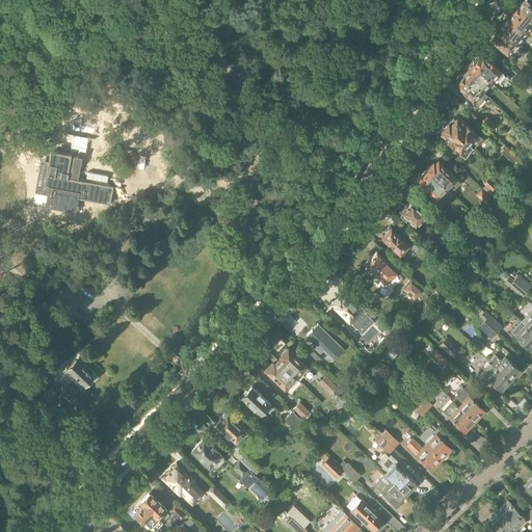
[(531,0),(522,0),(517,5),(531,17),(531,0)]
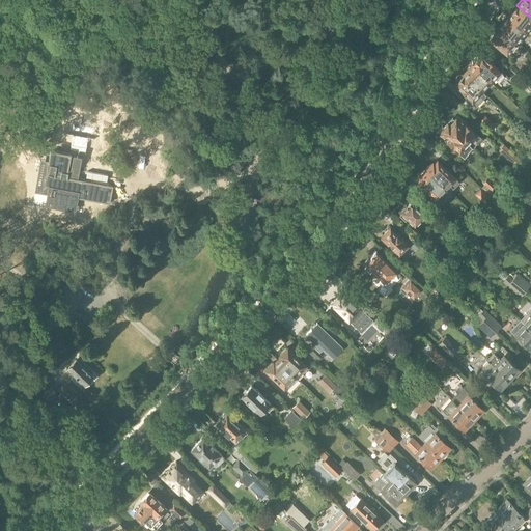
[(530,27),(529,26),(530,23),(530,17),(516,5),(515,5),(512,6),(511,9),(511,11),(508,16),(526,30),(525,31),(530,35),(530,27)]
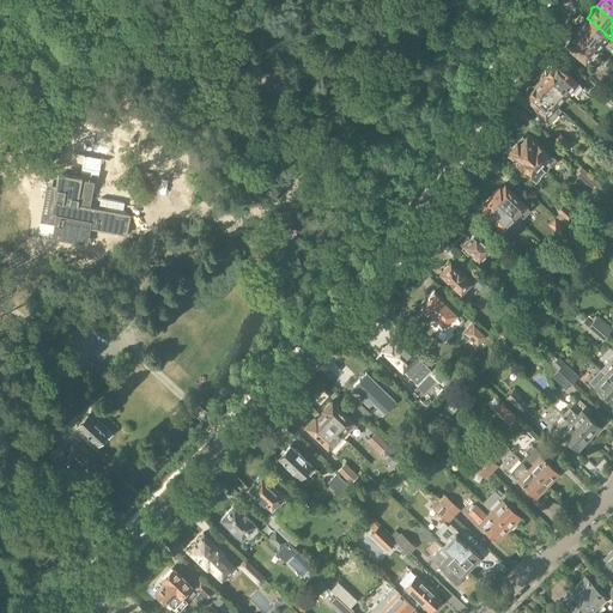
[(606,36),(607,35),(587,18),(586,18),(584,19),(581,20),(580,24),(581,25),(576,30),(576,31),(596,48),(606,36)]
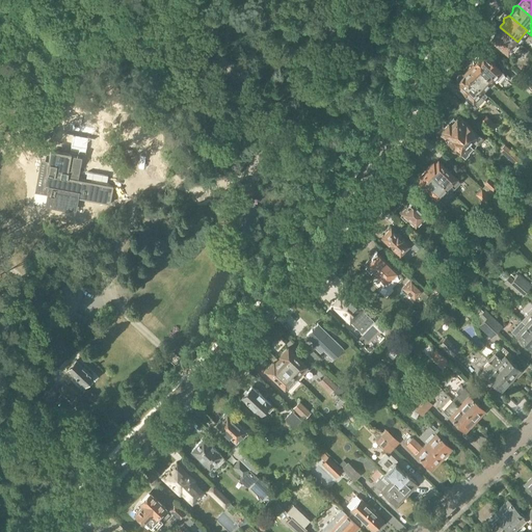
[(507,53),(517,42),(500,27),(498,27),(495,28),(494,31),(495,33),(489,38),(507,53)]
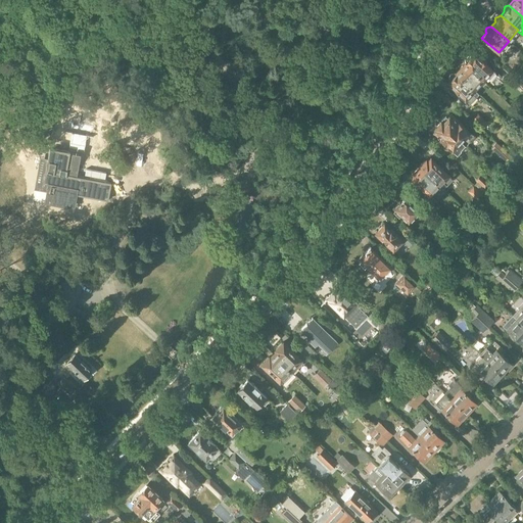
[(495,74),(491,69),(474,53),(472,55),(469,55),(467,55),(465,56),(465,57),(465,59),(465,62),(483,79),(485,76),(489,79),(495,74)]
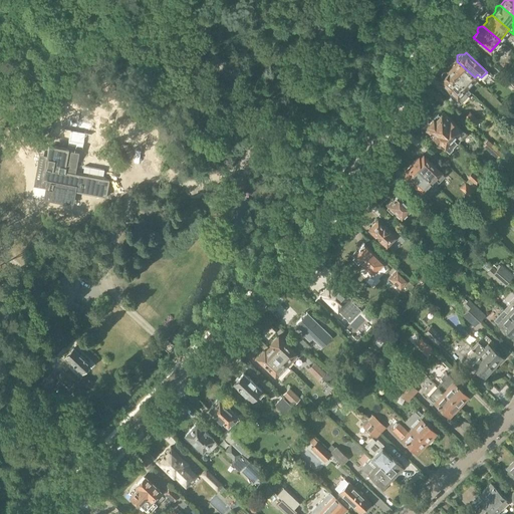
[(466,87),(475,77),(457,61),(449,71),(466,87)]
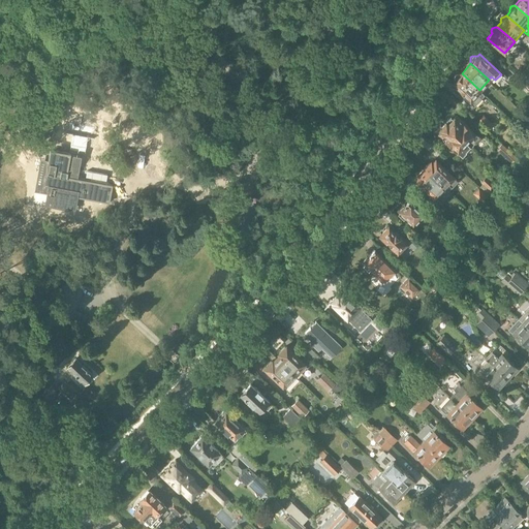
[(479,90),(462,73),(458,73),(456,73),(455,75),(454,78),(455,81),(453,84),(470,99),(475,104),(485,94),(479,90)]
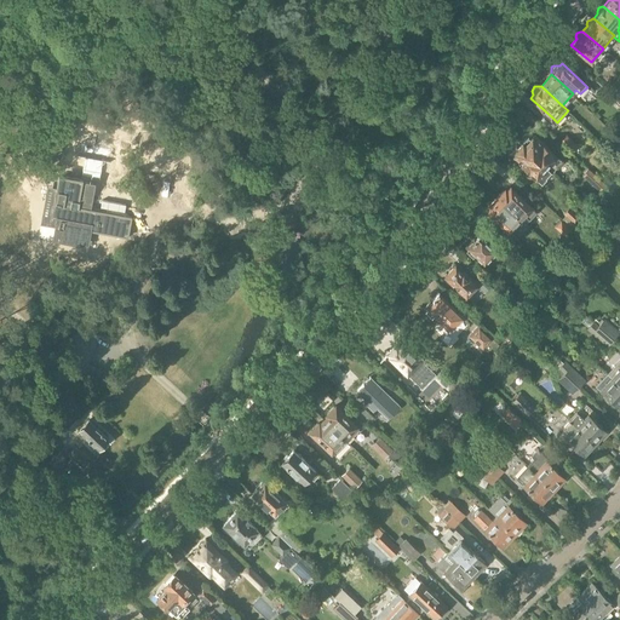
[(613,105),(618,99),(604,86),(598,92),(613,105)]
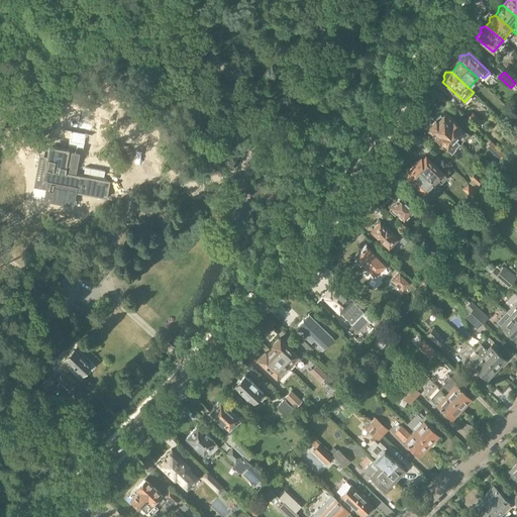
[(435,120),(459,143),(464,138),(469,134),(445,113),(442,116),(440,114),(435,120)]
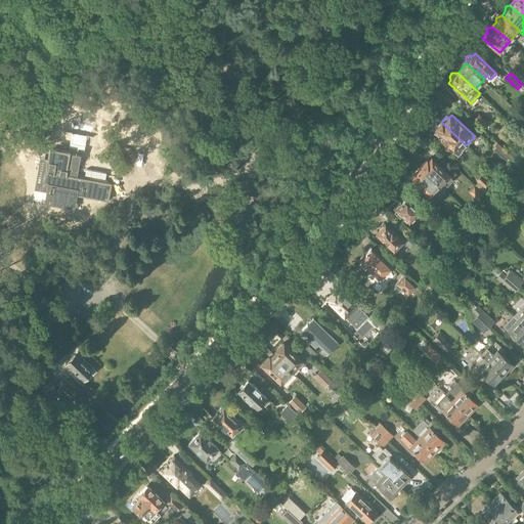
[(479,115),(474,120),(483,129),(488,123),(479,115)]
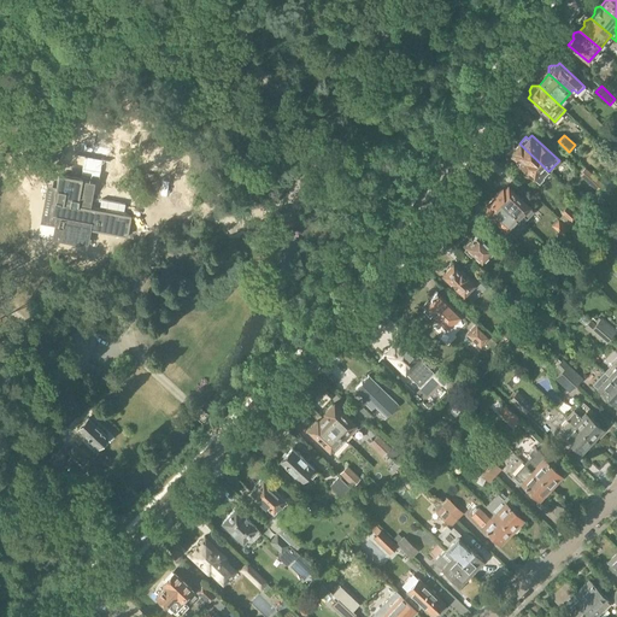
[(542,177),(548,171),(519,144),(513,151),(516,152),(511,157),(539,182),(544,177),(542,177)]
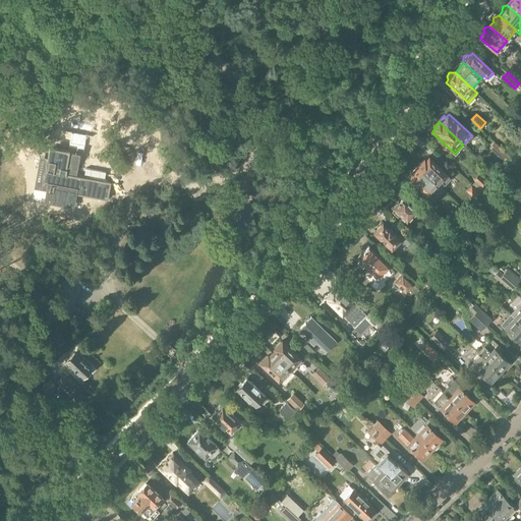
[(504,160),(508,155),(495,142),(489,147),(504,160)]
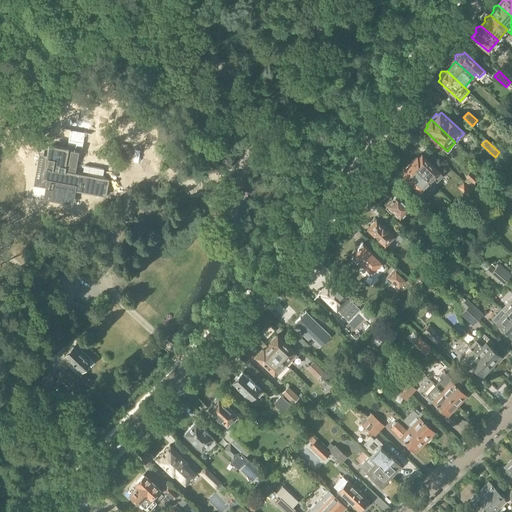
[(65,170),(68,153),(48,149),(42,180),(51,182),(49,195),(69,198),(71,188),(106,194),(109,178),(75,172),(76,169),(69,168),(68,171),(65,170)]
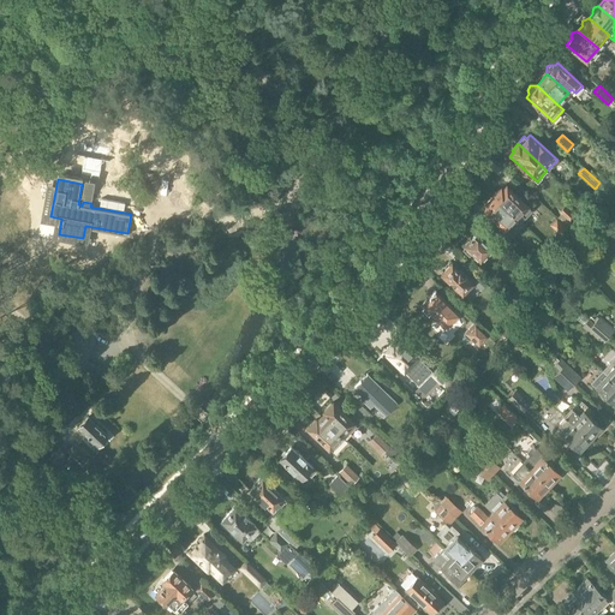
[(494,196),(515,216),(521,221),(531,210),(506,186),(502,191),(501,189),(494,196)]
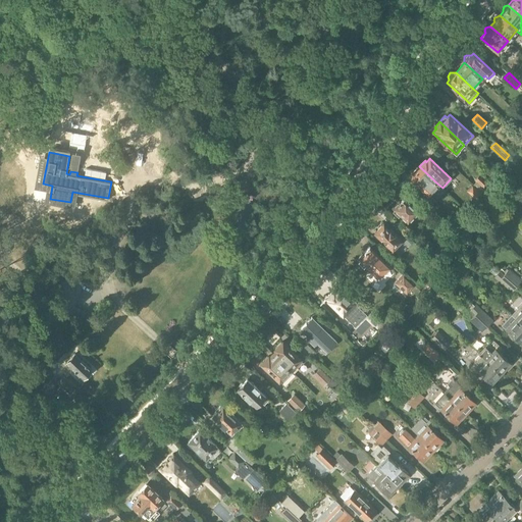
[(511,169),(505,164),(501,168),(507,173),(511,169)]
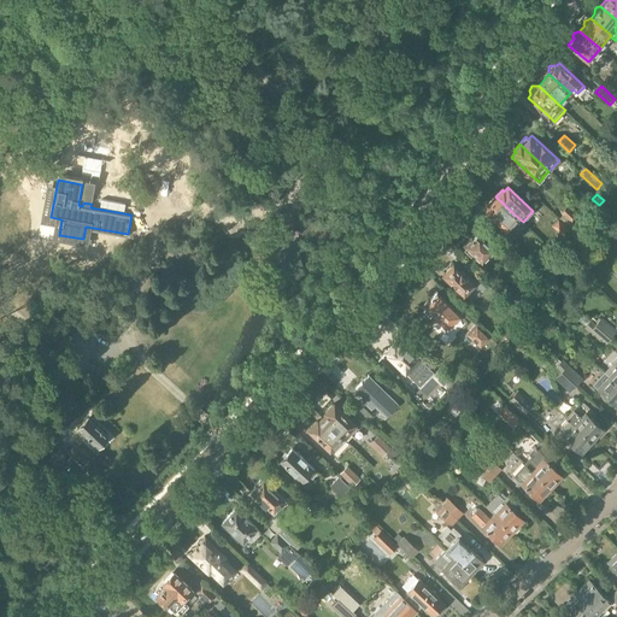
[(506,229),(517,217),(495,197),(488,204),(489,205),(486,210),(504,227),(497,235),(506,245),(515,236),(506,229)]
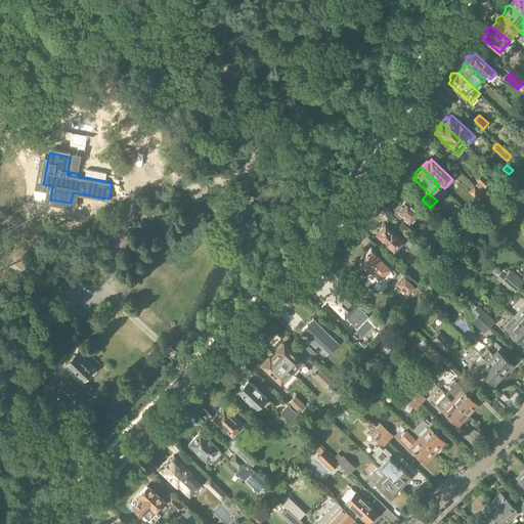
[(486,189),(491,184),(482,174),(476,180),(478,182),(475,186),(483,194),(487,190),(486,189)]
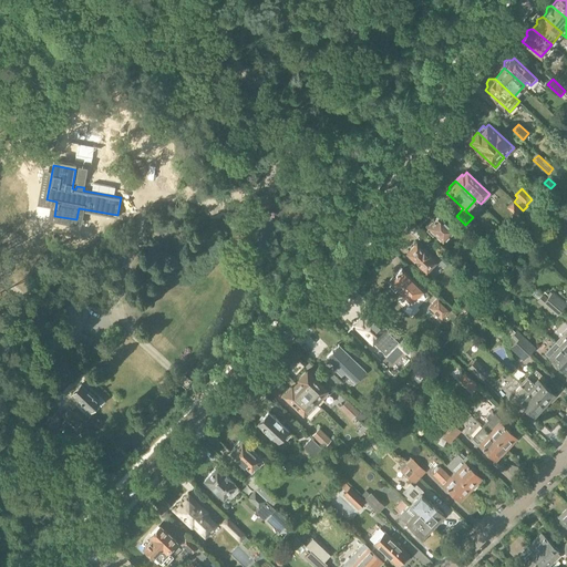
[(523,210),(514,202),(513,200),(507,207),(518,218),(524,212),(523,210)]
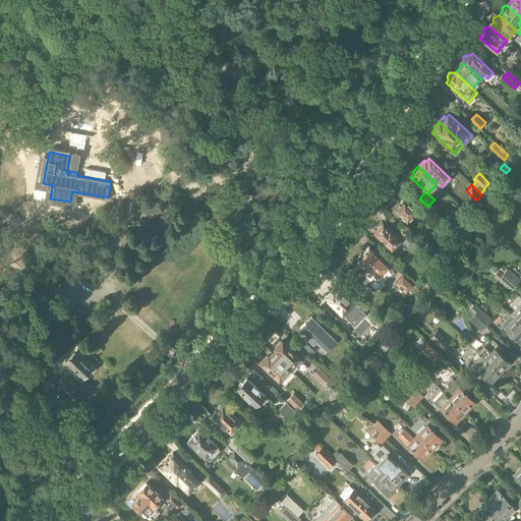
[(418,210),(404,195),(393,207),(407,221),(418,210)]
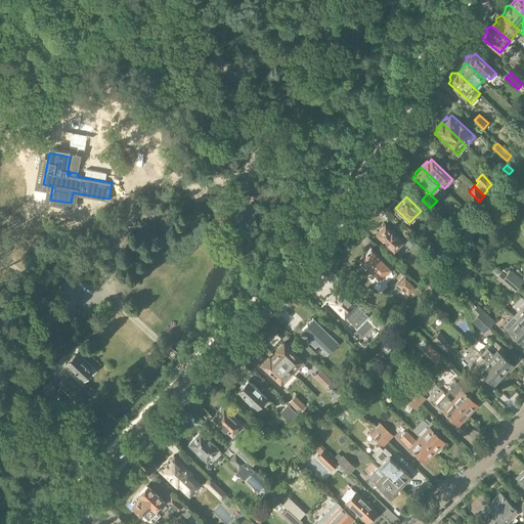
[(385,224),(377,232),(394,249),(401,241),(401,239),(402,238),(396,233),(395,234),(385,224)]
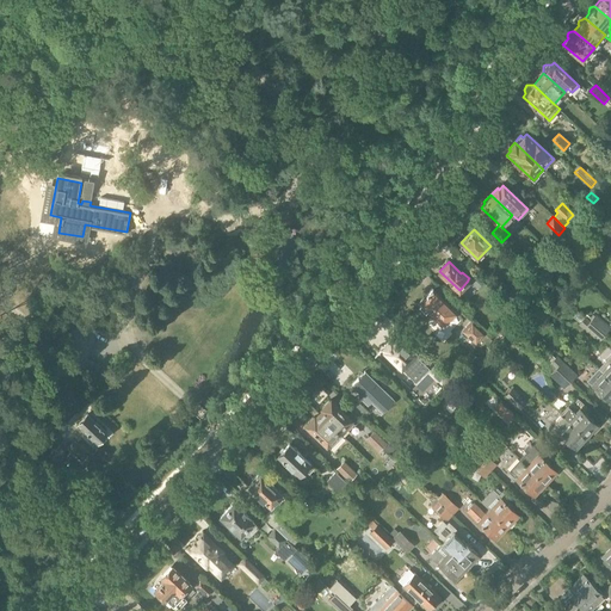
[(473,271),(467,276),(479,288),(483,282),(473,271)]
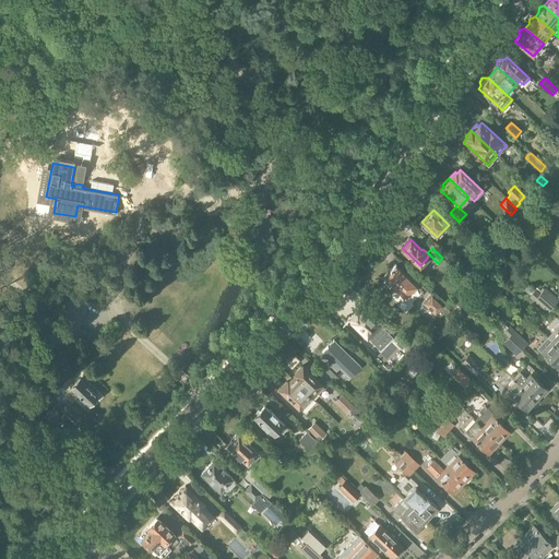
[(391,271),(384,277),(387,280),(384,282),(390,286),(392,284),(406,298),(417,286),(395,264),(390,271),(391,271)]
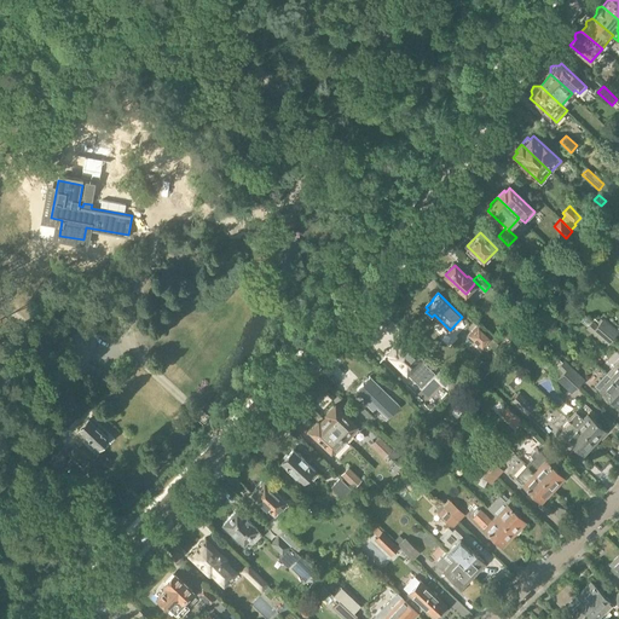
[(597,327),(593,322),(584,316),(579,320),(588,327),(586,328),(607,345),(612,339),(597,325),(597,327)]
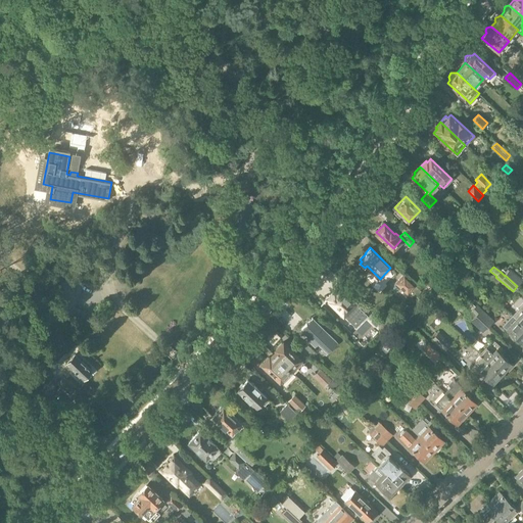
[(517,286),(522,281),(510,270),(505,275),(517,286)]
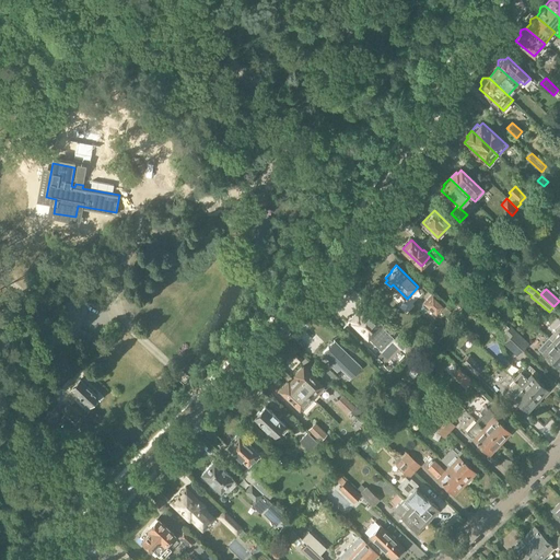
[(450,310),(445,306),(433,294),(423,303),(436,315),(438,314),(441,318),(450,310)]
